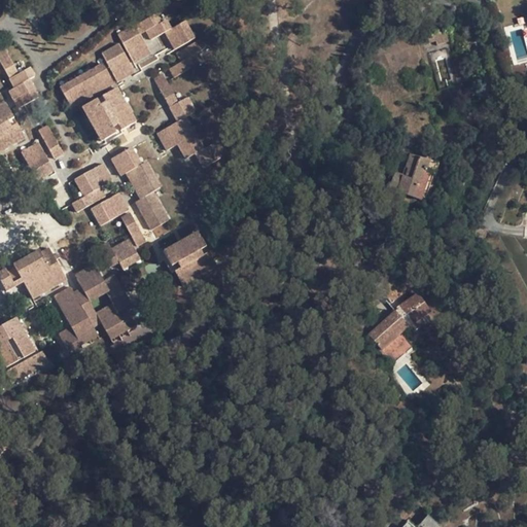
[(196,38),(185,21),(172,29),(162,10),(135,26),(135,25),(117,34),(134,64),(151,55),(140,35),(145,32),(150,41),(164,33),(174,50),(196,38)]
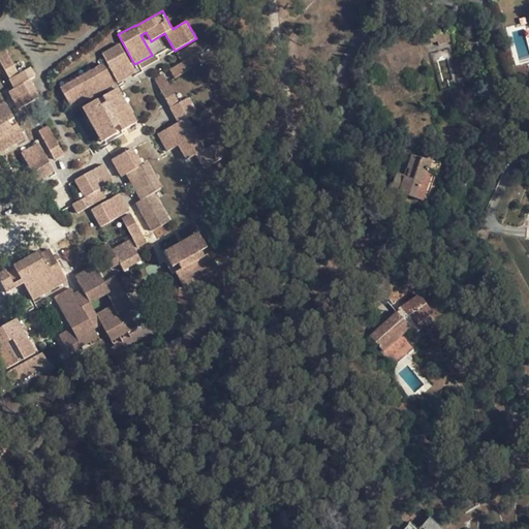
[(452,41),(449,31),(435,34),(437,42),(438,44),(452,41)]
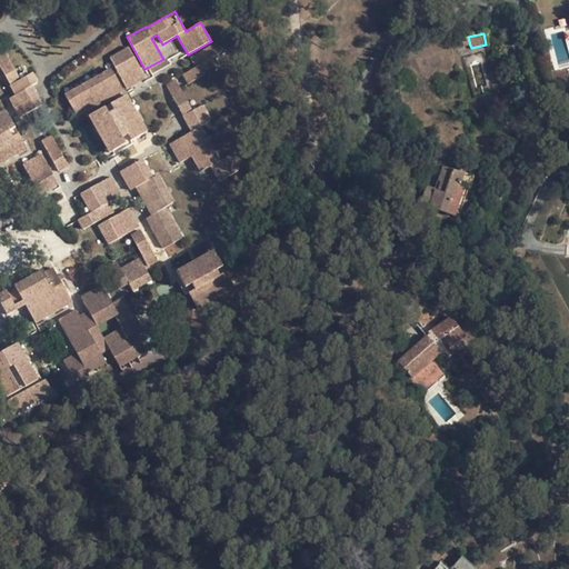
[(470,46),(468,37),(460,39),(462,48),(470,46)]
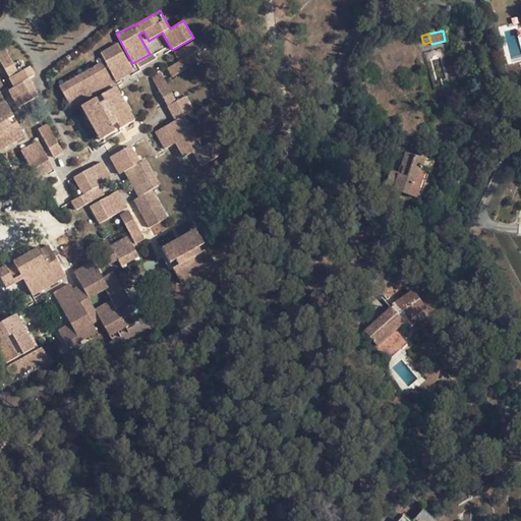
[(172,77),(201,61),(196,52),(208,45),(203,37),(174,53),(178,61),(167,68),(172,77)]
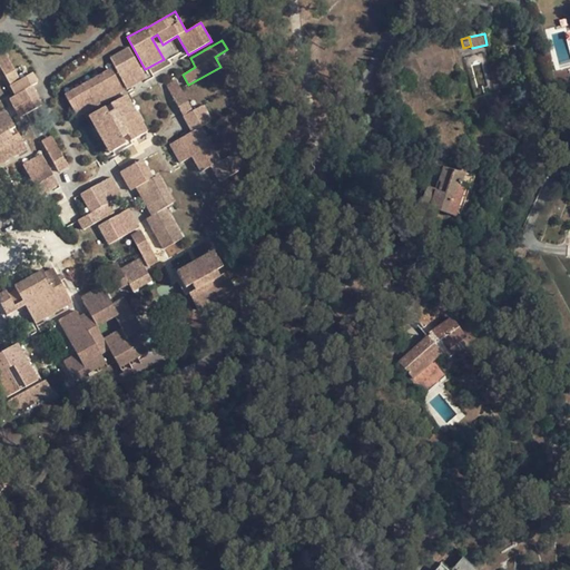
[(146,79),(128,47),(109,58),(127,90),(146,79)]
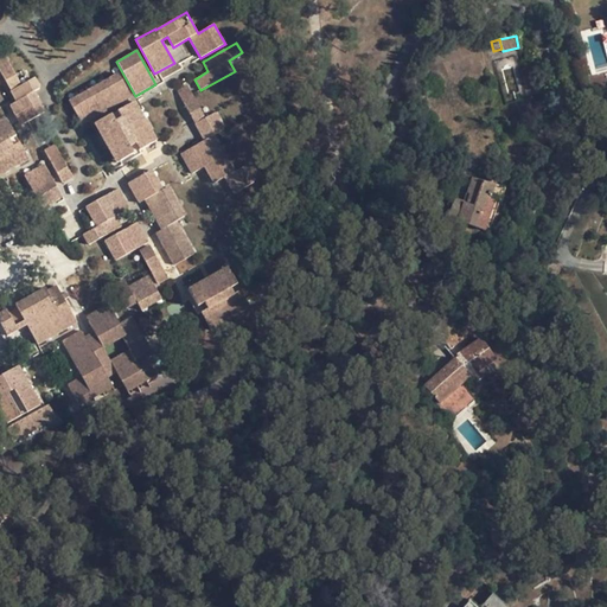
[(45,113),(34,91),(40,88),(34,77),(21,85),(2,52),(0,53),(0,71),(11,91),(10,91),(16,102),(10,106),(20,126),(45,113)]
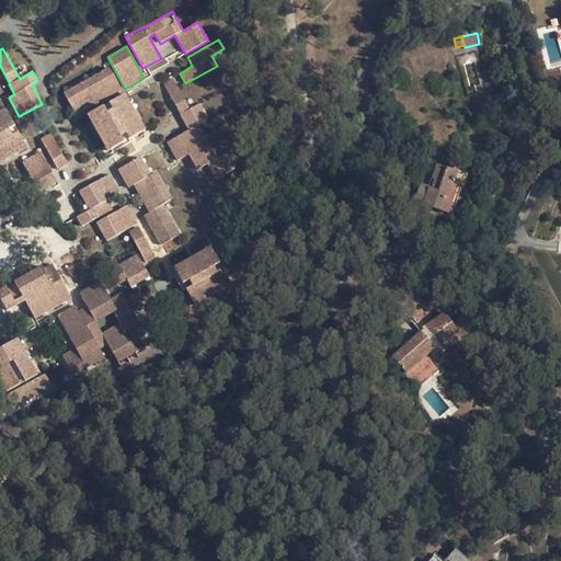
[(76,116),(122,90),(110,67),(63,92),(76,116)]
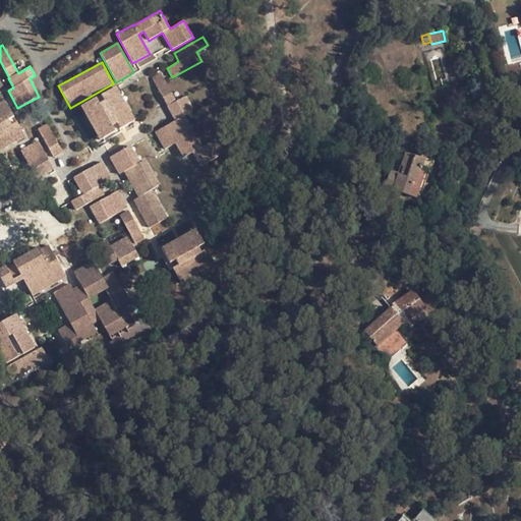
[(201,148),(184,116),(193,111),(185,97),(176,102),(161,73),(152,78),(167,106),(167,107),(174,120),(155,132),(164,150),(175,143),(183,158),(192,153),(200,167),(219,157),(211,142),(201,148)]
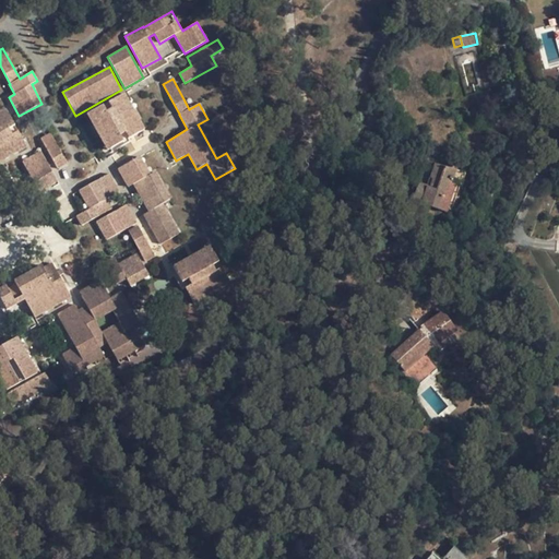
[(145,130),(125,93),(108,102),(113,108),(126,132),(129,138),(145,130)]
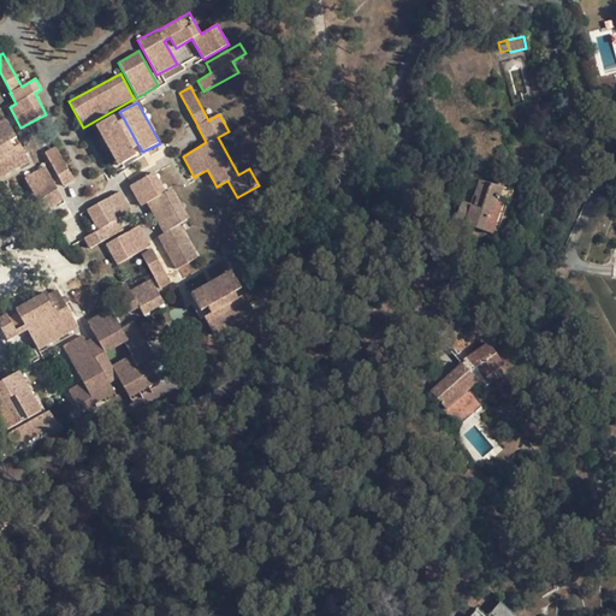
[(132,150),(117,123),(113,117),(95,126),(118,167),(136,157),(132,150)]
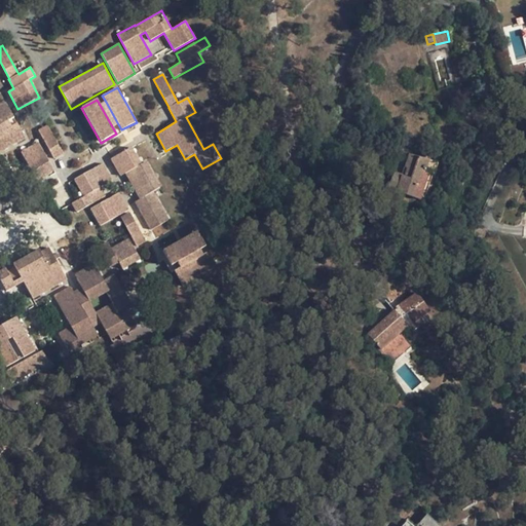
[(118,124),(106,102),(100,105),(113,128),(118,124)]
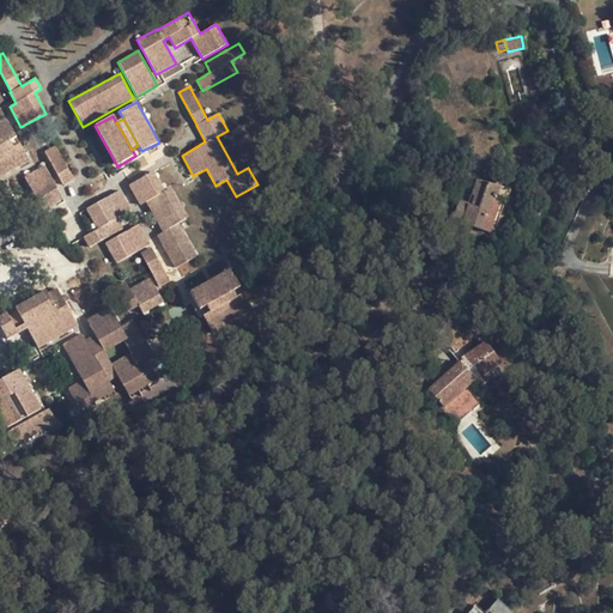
[(17,139),(6,121),(0,123),(0,147),(10,143),(17,139)]
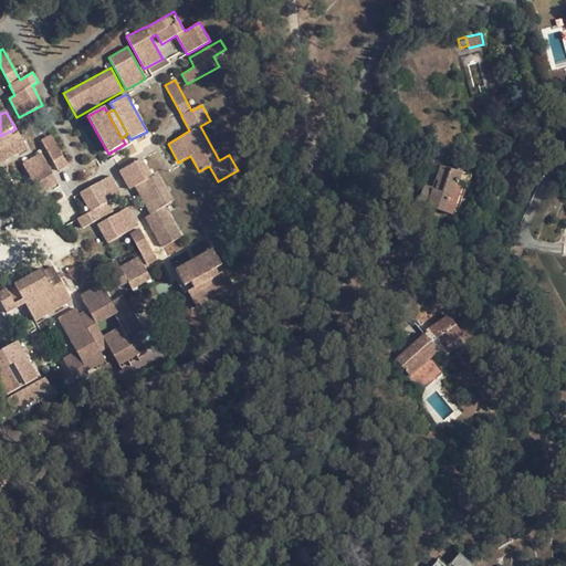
[(0,144),(12,137),(9,132),(0,136),(0,144)]
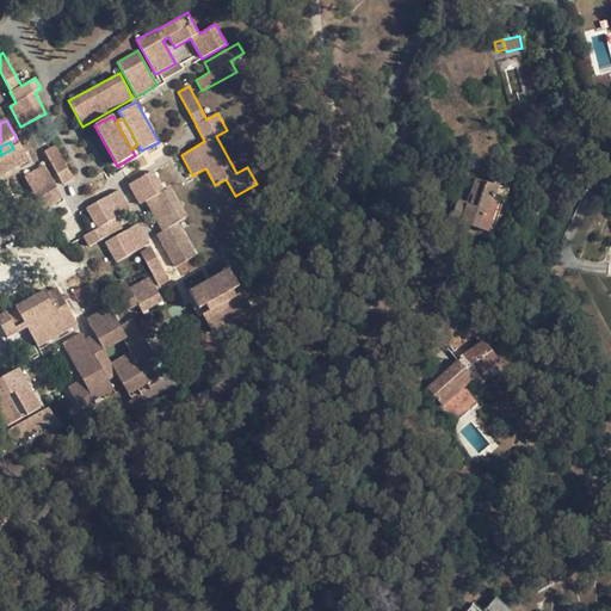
[(0,178),(30,162),(20,144),(13,148),(0,155),(0,178)]
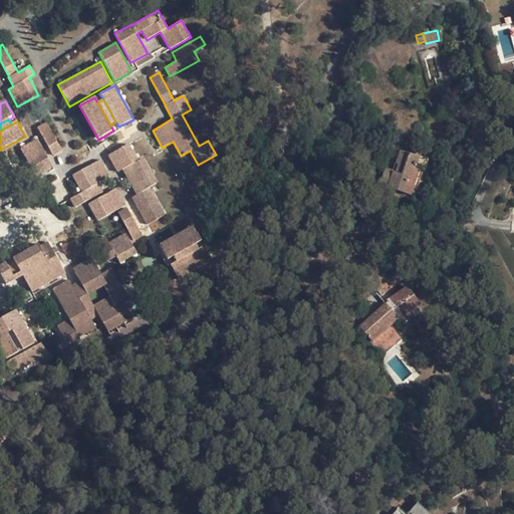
[(62,151),(46,121),(37,127),(53,156),(62,151)]
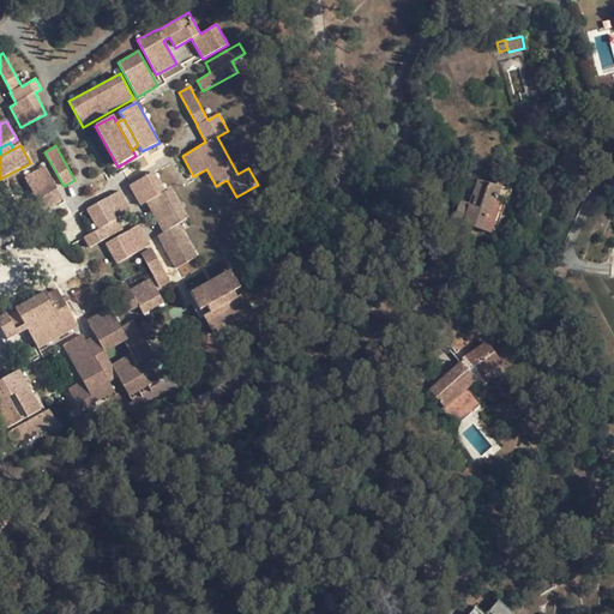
[(64,200),(44,166),(24,176),(43,211),(64,200)]
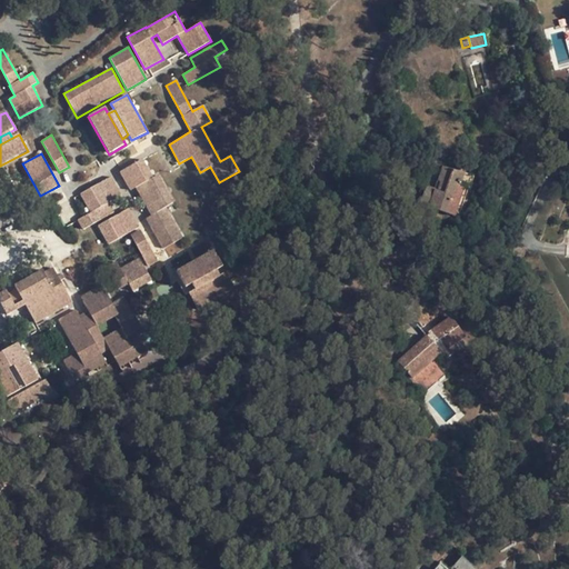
[(175,203),(159,175),(153,178),(142,159),(119,172),(129,191),(135,188),(151,216),(146,219),(162,250),(183,238),(166,208),(175,203)]
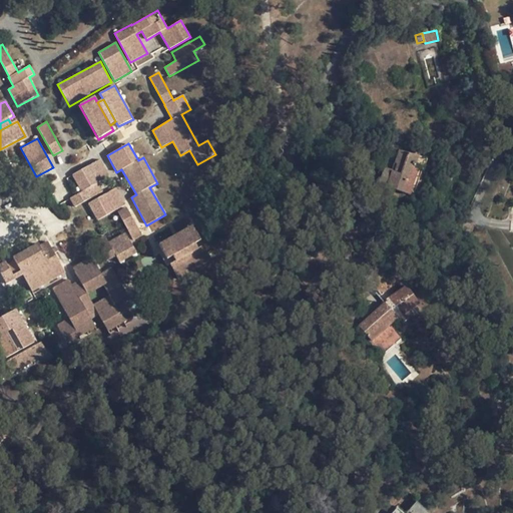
[(379,184),(409,195),(418,169),(422,157),(399,150),(392,171),(384,168),(379,184)]
